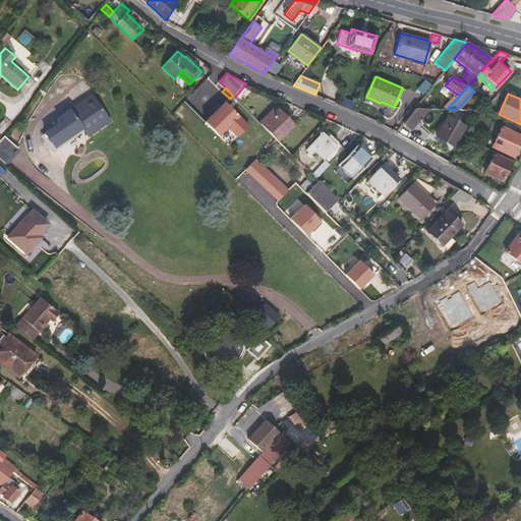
[(92,96),(57,120),(60,123),(45,134),(54,149),(83,128),(89,134),(109,120),(92,96)]
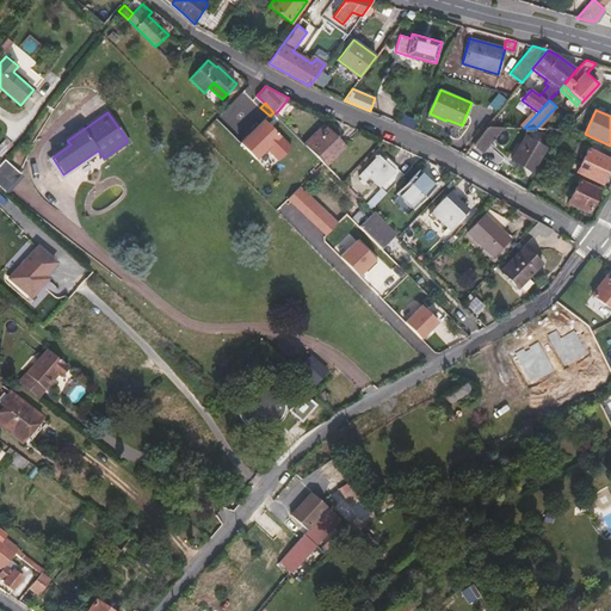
[(417,121),(401,113),(397,123),(412,129),(417,121)]
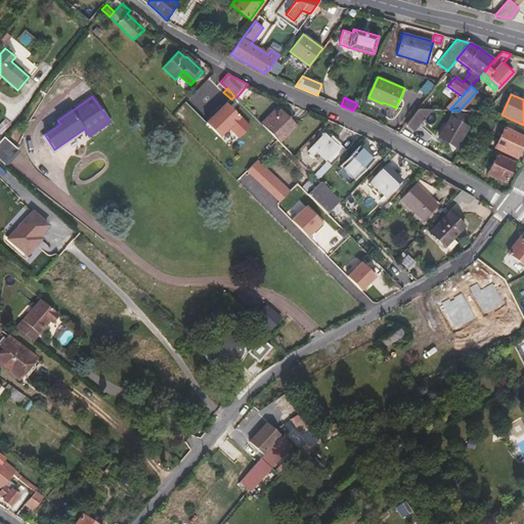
[(226,103),(207,123),(220,137),(229,128),(238,137),(250,127),(226,103)]
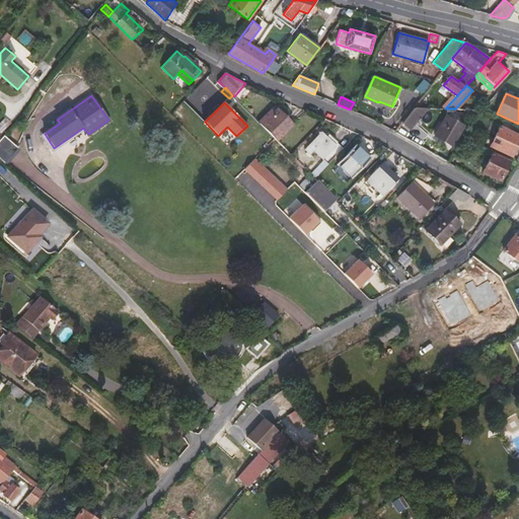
[(415,107),(402,123),(411,129),(427,107),(415,107)]
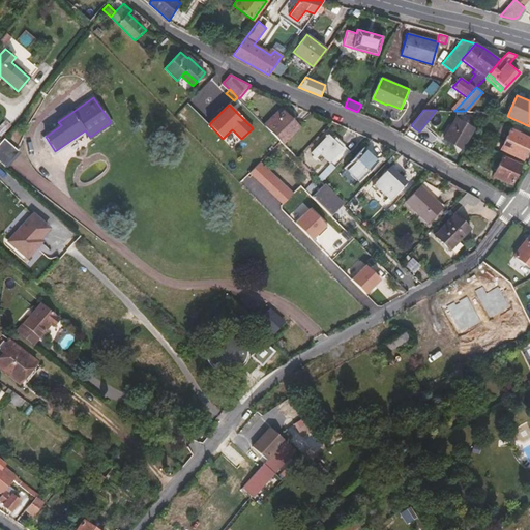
[(275,115),(264,125),(281,141),(283,143),(299,127),(284,112),(280,115),(277,117),(275,115)]
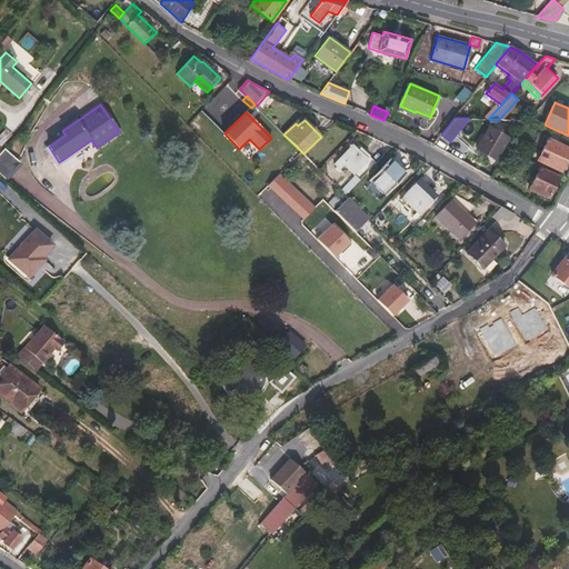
[(538,128),(526,121),(521,128),(520,128),(533,135),(538,128)]
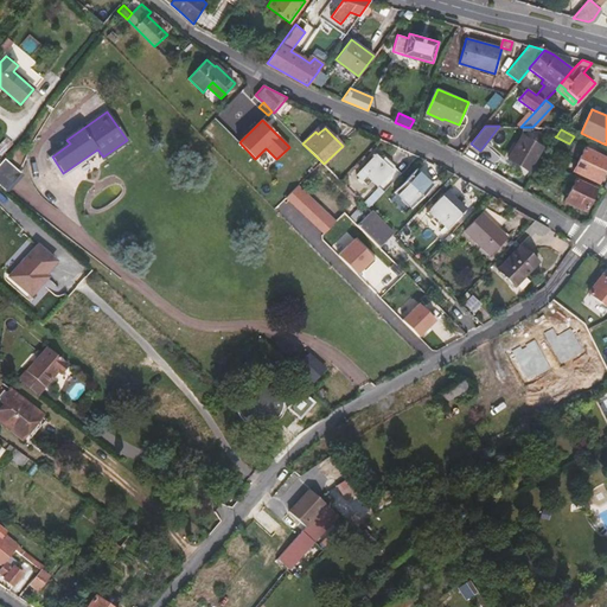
[(522,136),(509,159),(529,171),(542,147),(522,136)]
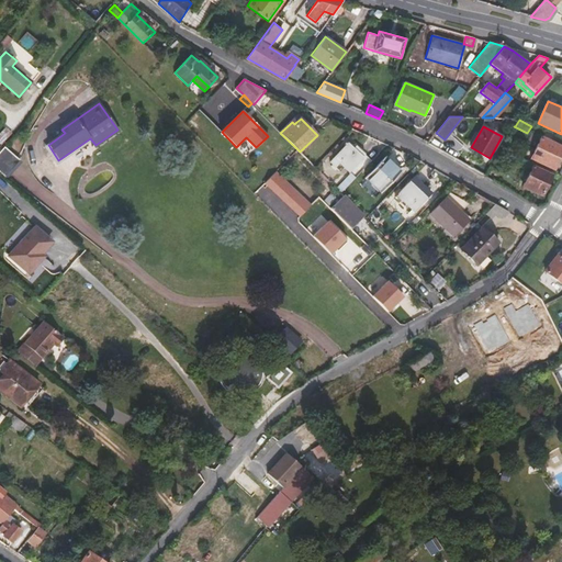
[(561,153),(561,146),(541,136),(530,158),(554,169),(561,153)]
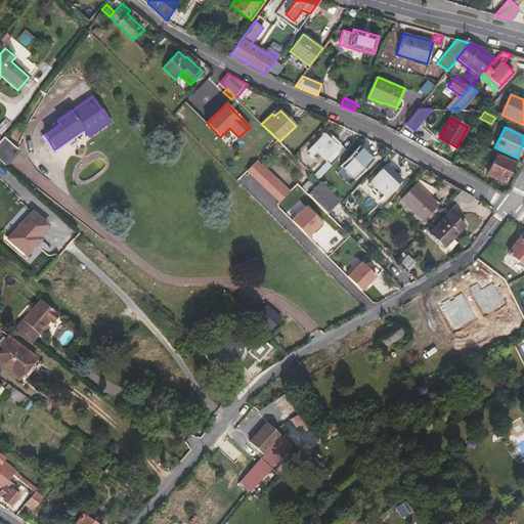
[(328,162),(313,177),(317,180),(347,149),(340,142),(339,143),(328,133),(325,136),(323,134),(308,150),(316,159),(320,155),(328,162)]
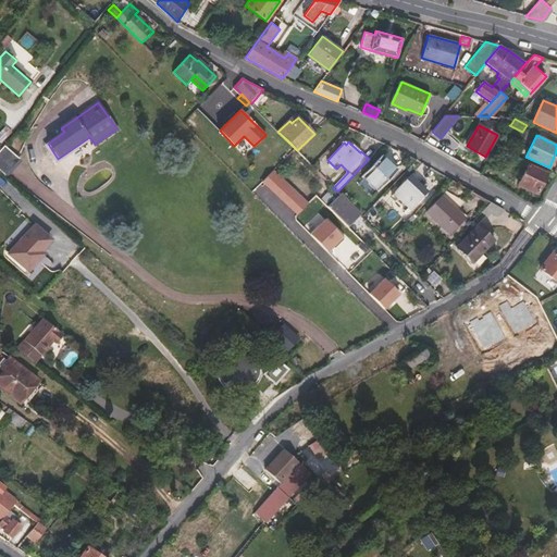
[(5,145),(0,150),(0,168),(7,174),(14,166),(21,159),(5,145)]
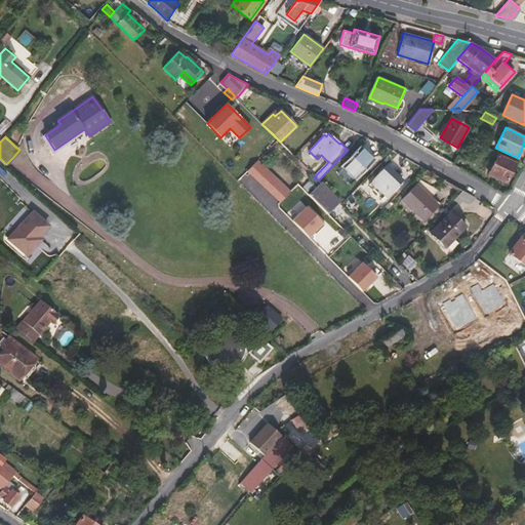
[(375,160),(360,146),(340,166),(356,180),(375,160)]
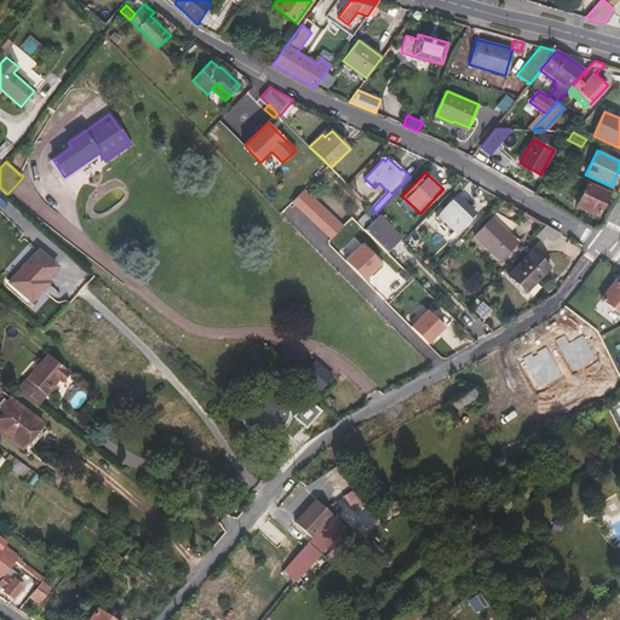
[(587,182),(575,207),(598,217),(610,191),(587,182)]
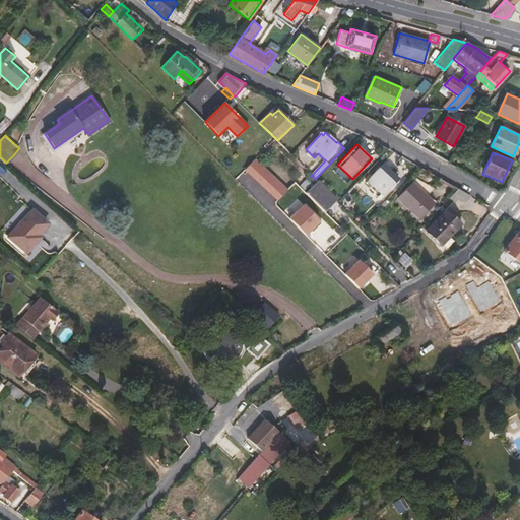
[(245,169),(277,200),(287,189),(256,158),(245,169)]
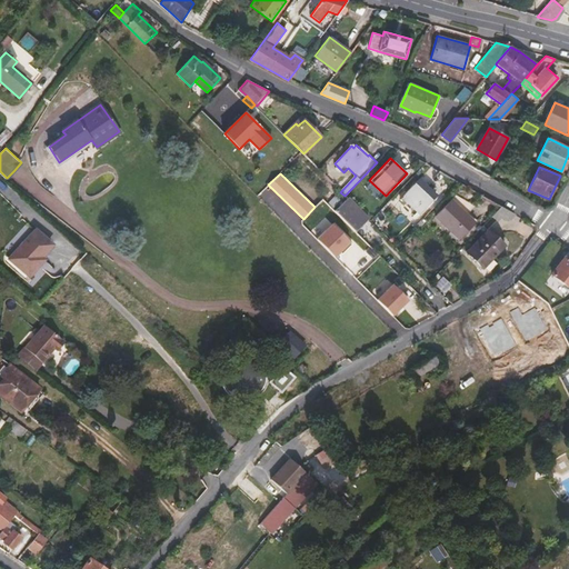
[(420,179),(401,198),(419,215),(437,195),(420,179)]
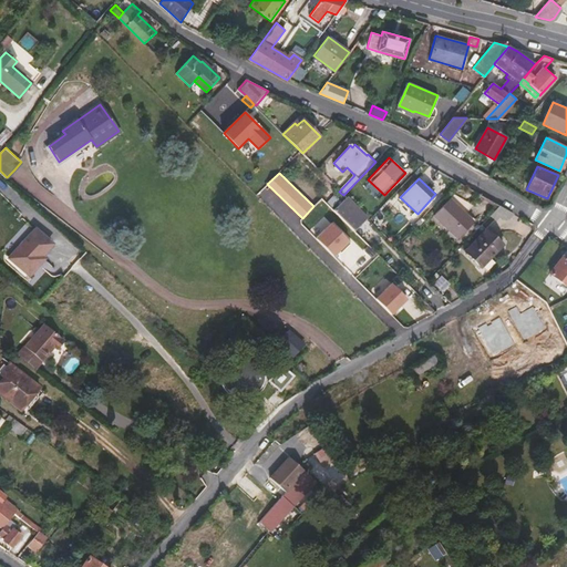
[(450,198),(464,213),(473,205),(454,194),(450,198)]
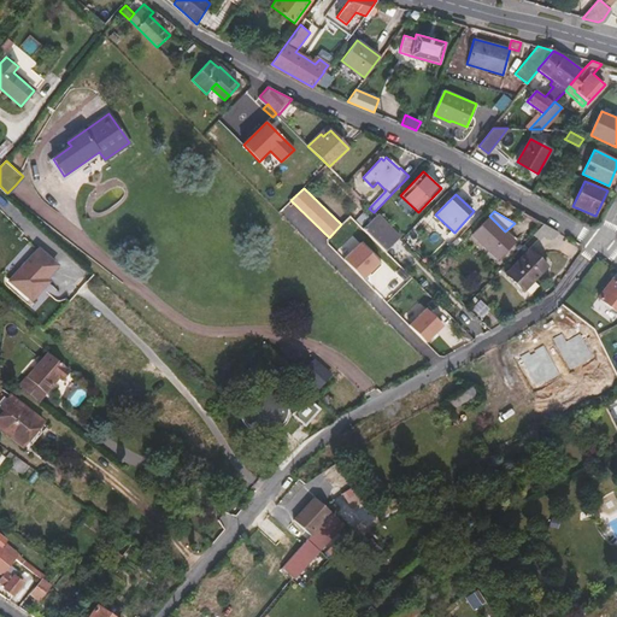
[(377,215),(363,229),(386,251),(399,238),(400,238),(397,234),(377,215)]
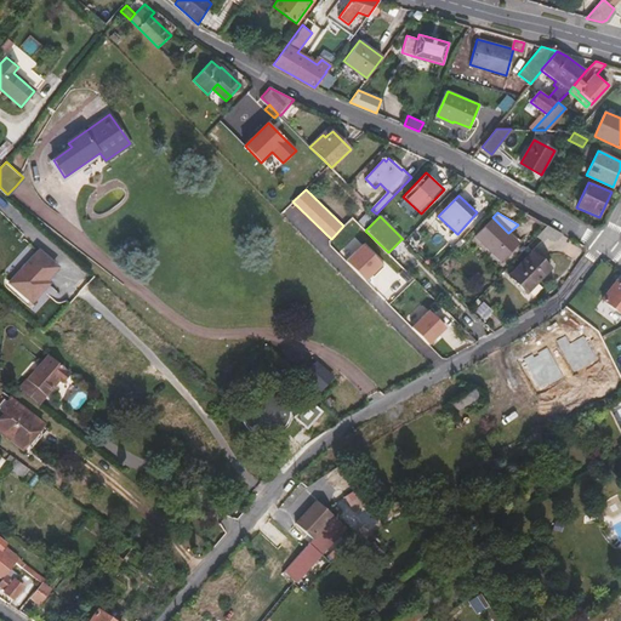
[(501,262),(519,243),(508,233),(493,217),(474,237),(501,262)]
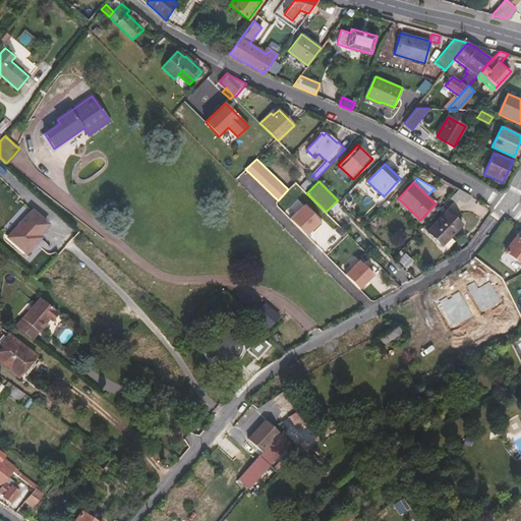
[(459,188),(451,196),(456,201),(459,198),(462,201),(466,203),(466,201),(467,201),(468,201),(468,200),(469,199),(471,197),(472,196),(459,188)]
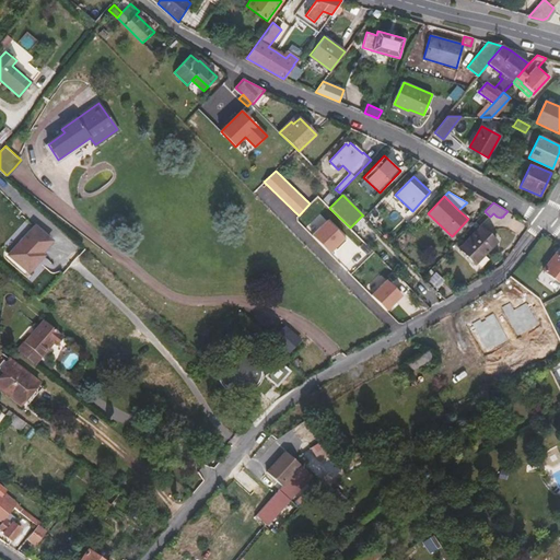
[(363,216),(363,217),(369,211),(364,208),(360,212),(363,216)]
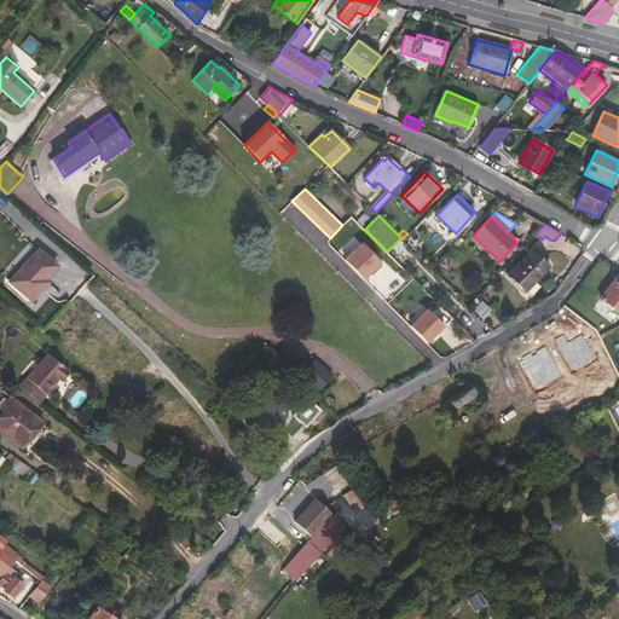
[(353,236),(339,253),(345,258),(360,241),(353,236)]
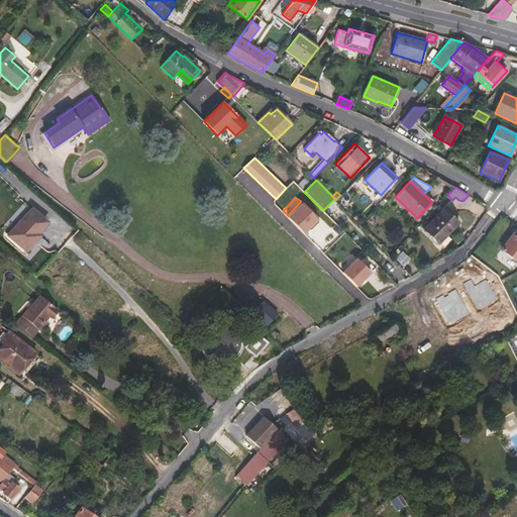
[(377,206),(380,209),(386,203),(383,200),(377,206)]
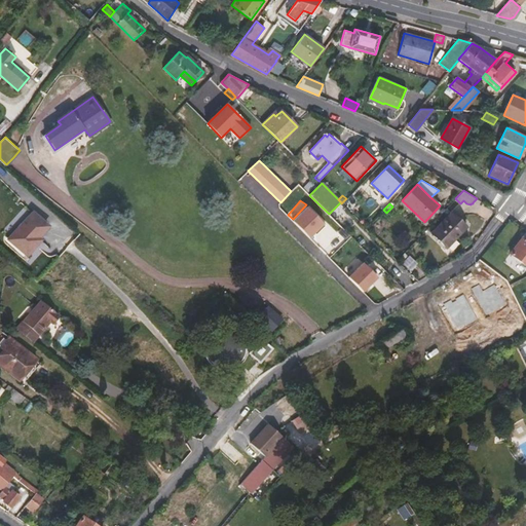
[(307,207),(293,221),(308,236),(313,232),(316,234),(325,225),(307,207)]
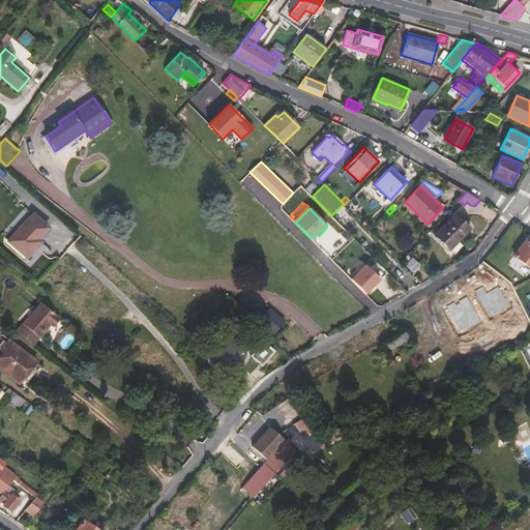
[(9,241),(28,257),(36,246),(34,244),(49,228),(33,214),(16,234),(9,241)]
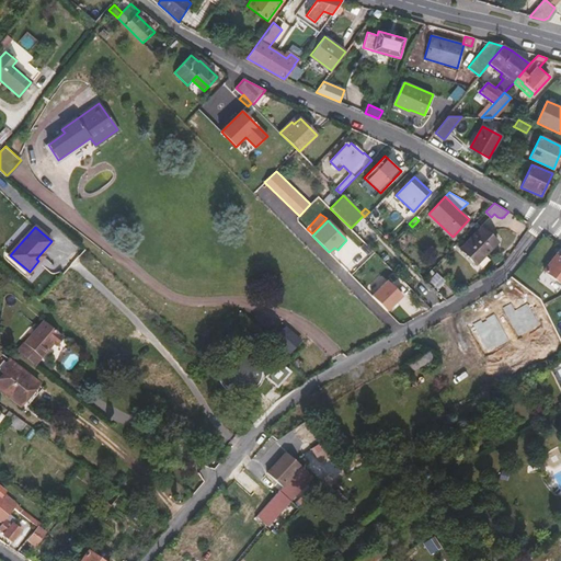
[(497,242),(481,227),(460,249),(477,264),(497,242)]
